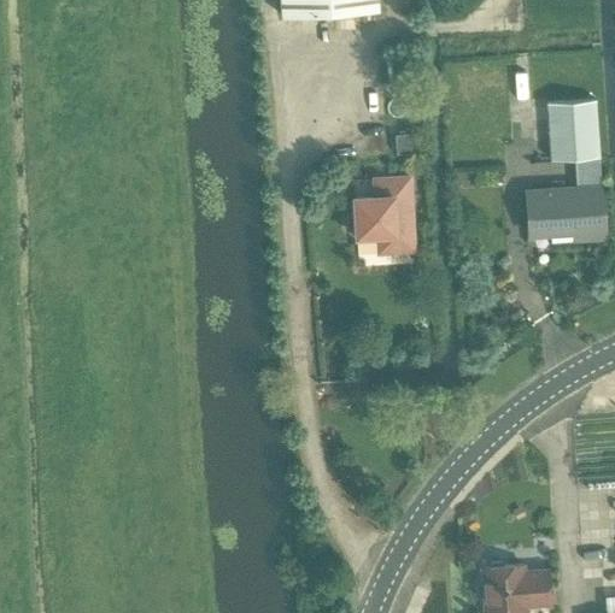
[(281,0),(283,19),(380,13),(379,0),(281,0)]
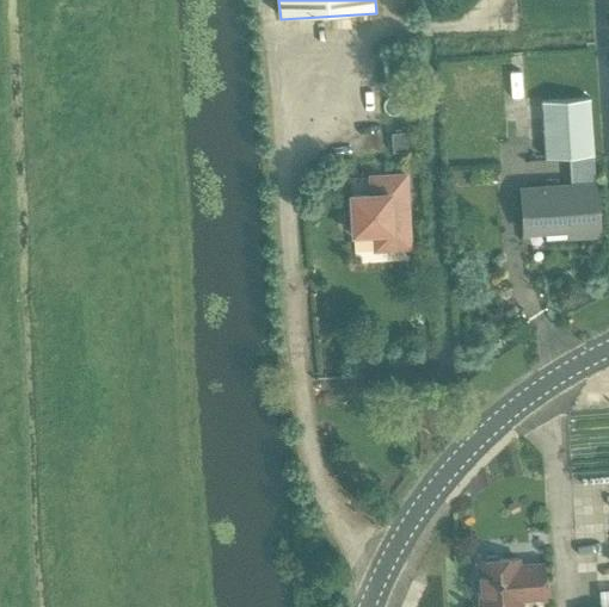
[(542,104),(547,161),(595,159),(590,101),(542,104)]
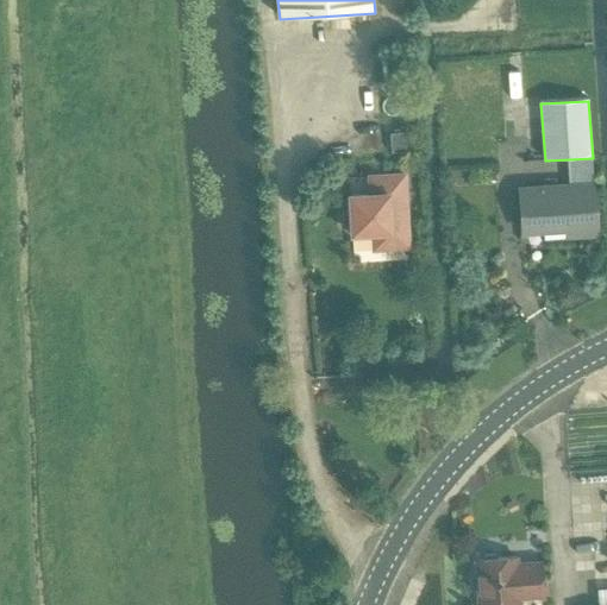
[(392,140),(392,159),(404,158),(402,140),(392,140)]
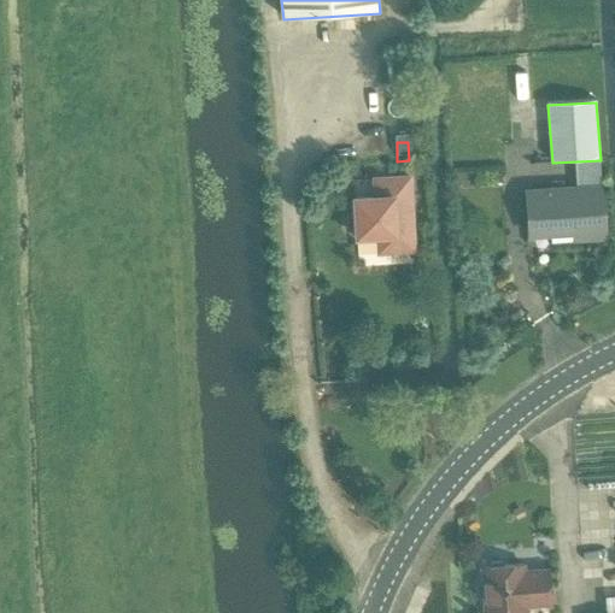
[(415,254),(410,181),(376,183),(376,200),(356,201),(357,216),(353,216),(350,220),(351,234),(355,237),(358,237),(358,240),(379,239),(380,255),(415,254)]
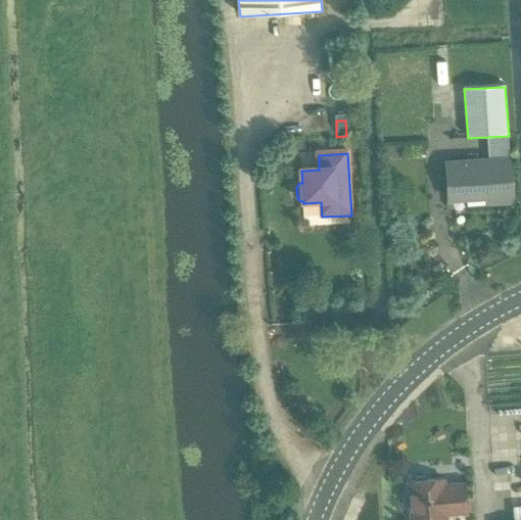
[(513,204),(511,159),(446,164),(450,202),(468,201),(468,207),(513,204)]
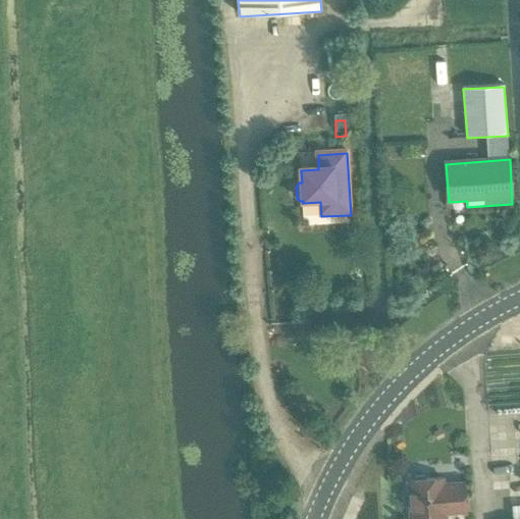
[(414,482),(409,482),(411,518),(447,518),(446,515),(467,513),(465,484),(444,486),(444,480),(427,481),(425,478),(416,478),(414,482)]
